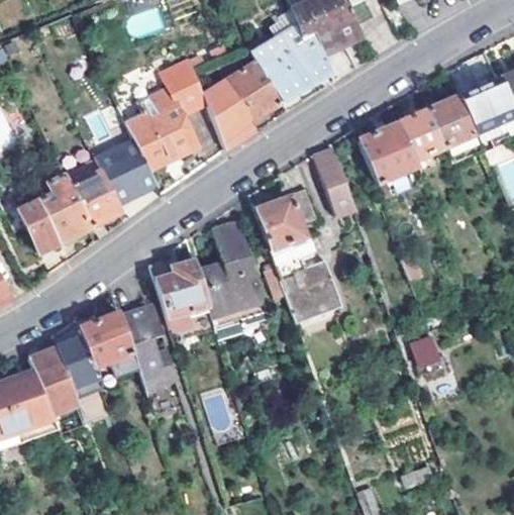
[(309,0),(292,7),(294,11),(303,36),(316,31),(326,54),(365,34),(351,7),(347,0),(309,0)]
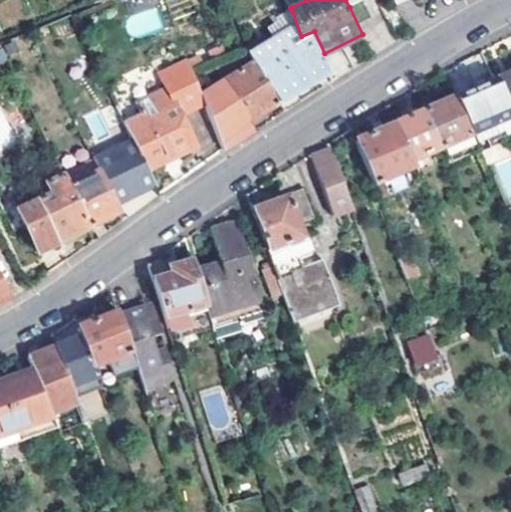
[(283,101),(331,71),(324,53),(314,31),(301,36),(292,11),(272,18),(277,31),(247,42),(250,52),(256,61),(283,101)]
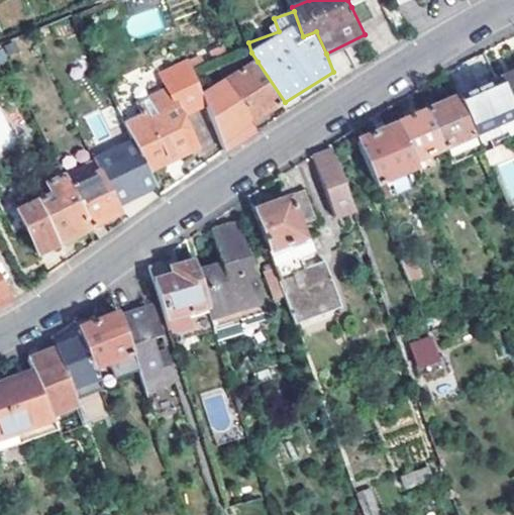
[(167,69),(181,101),(187,115),(210,105),(203,87),(192,59),(167,69)]
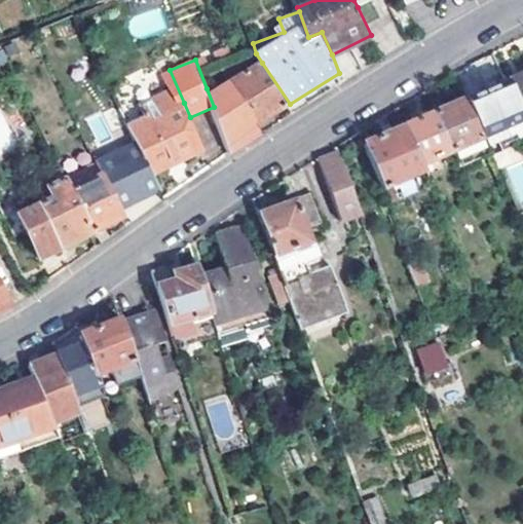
[(290,104),(262,63),(207,88),(214,107),(232,152),(265,132),(260,122),(290,104)]
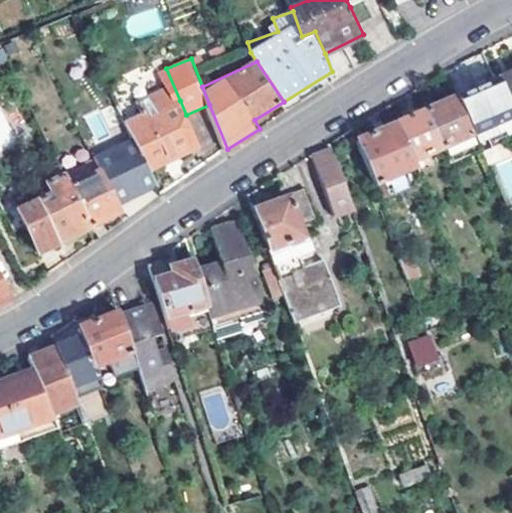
[(511,69),(499,75),(511,105),(511,69)]
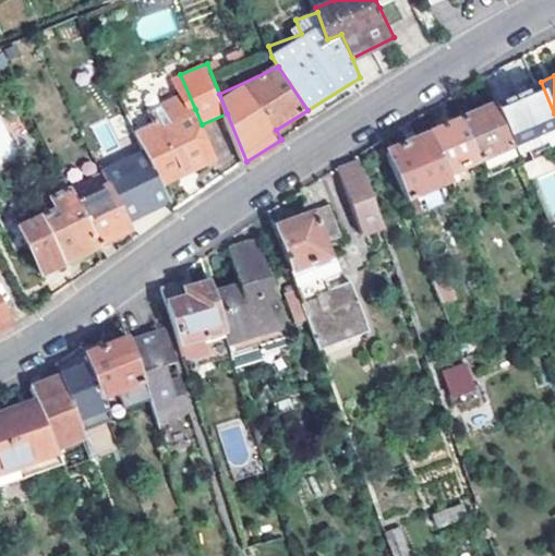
[(497,103),(516,143),(554,124),(554,113),(541,82),(497,103)]
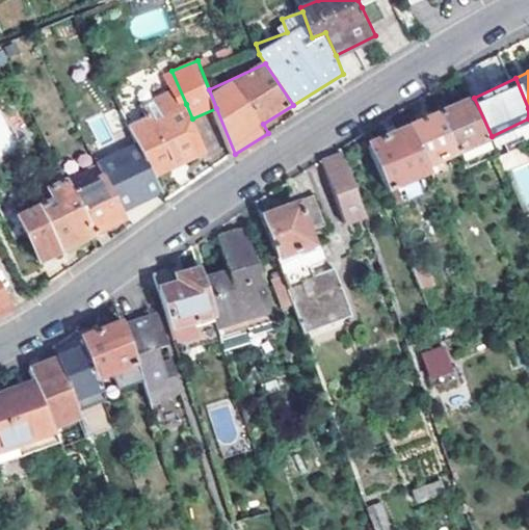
[(441,113),(459,152),(492,136),(474,98),(441,113)]
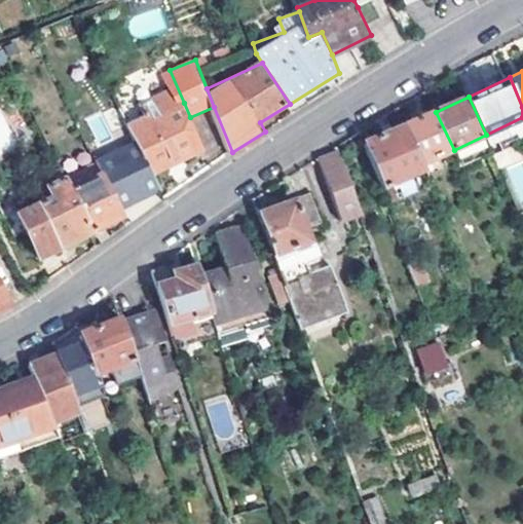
[(184,103),(132,126),(139,142),(154,173),(204,150),(190,117),(184,103)]
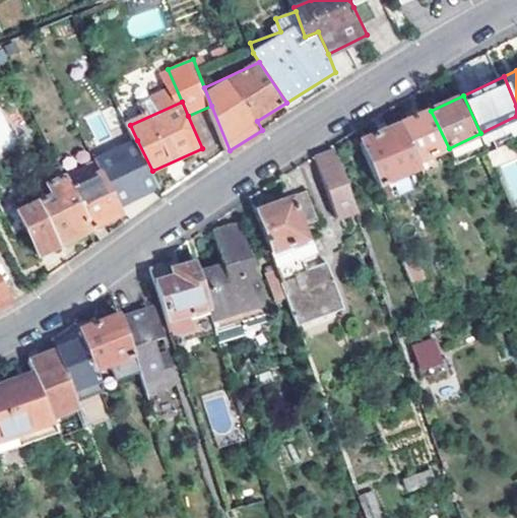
[(431,111),(403,124),(421,162),(449,148),(431,111)]
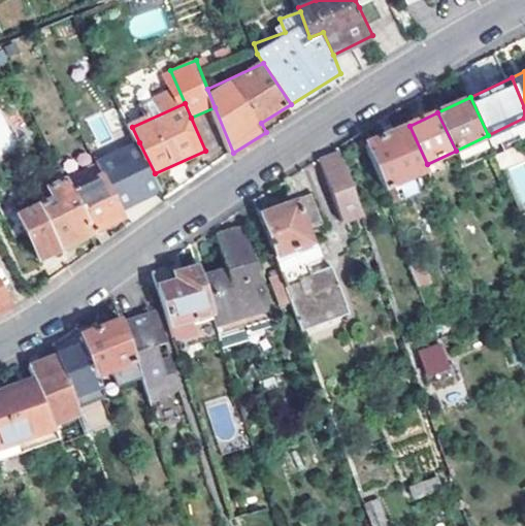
[(427,164),(409,126),(368,145),(387,191),(430,171),(427,164)]
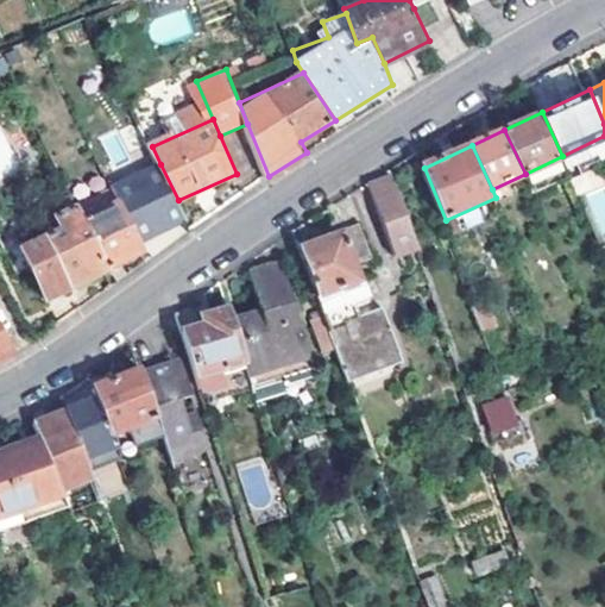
[(137,154),(145,171),(161,164),(152,146),(137,154)]
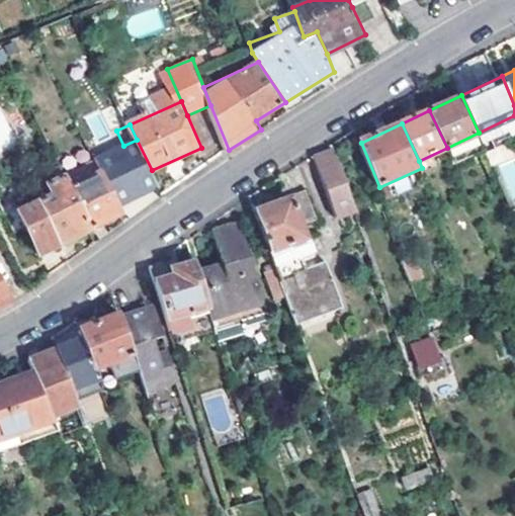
[(97,159),(118,203),(158,184),(152,170),(137,140),(123,146),(97,159)]
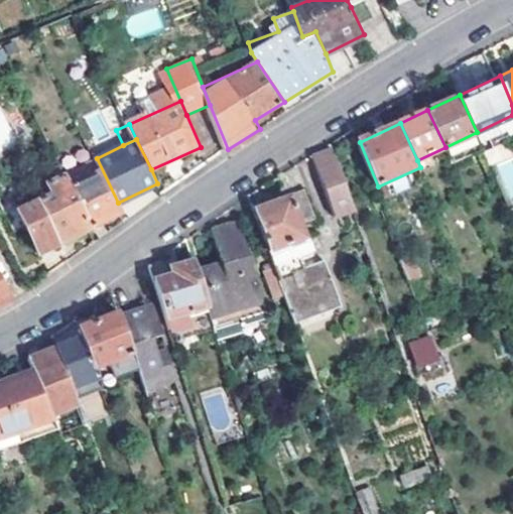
[(357,215),(337,154),(315,163),(340,222),(357,215)]
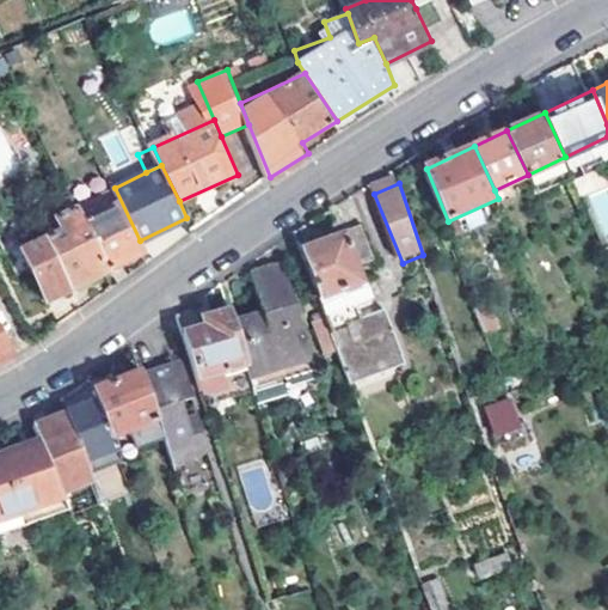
[(78,207),(108,269),(145,250),(140,241),(115,188),(78,206),(78,207)]
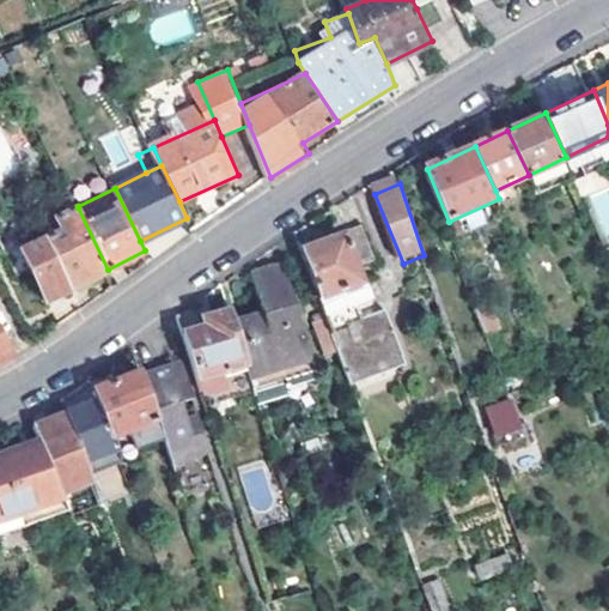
[(608,188),(594,194),(607,234),(608,233),(608,188)]
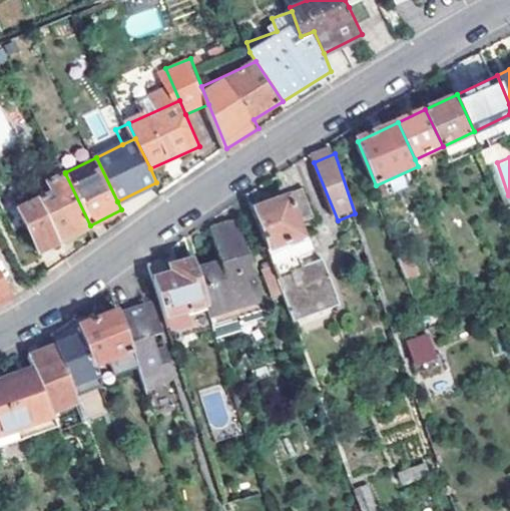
[(90,225),(65,173),(43,183),(47,192),(16,207),(37,253),(91,227),(90,225)]
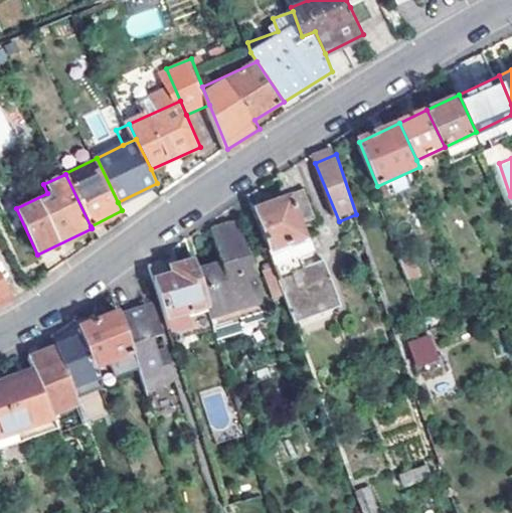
[(291,199),(256,211),(293,313),(339,297),(326,261),(306,268),(301,255),(315,249),(305,223),(316,218),(306,190),(289,195),(291,199)]
